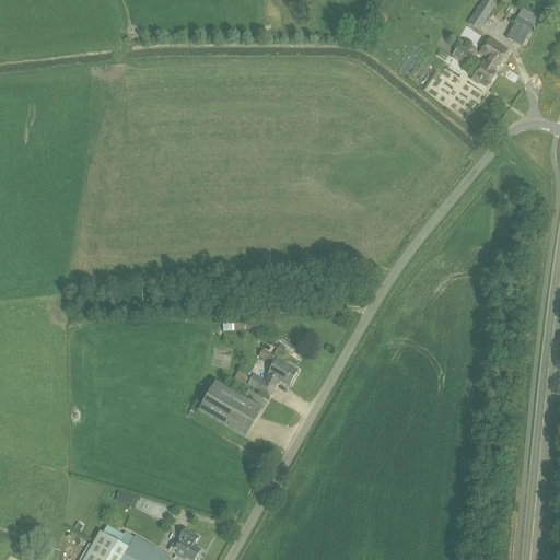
[(497,6),(488,0),(482,0),(467,24),(479,33),(497,6)]
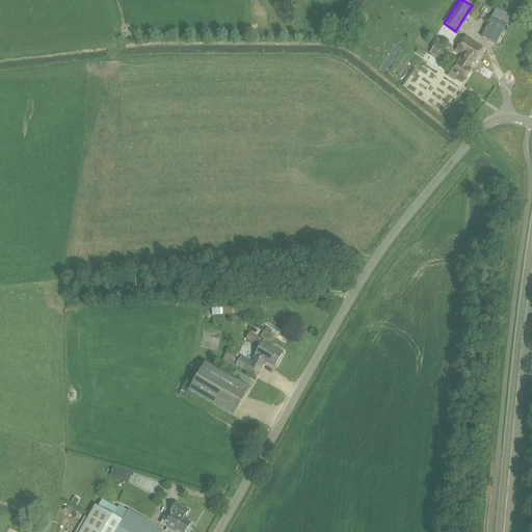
[(493,17),(481,37),(496,45),(511,16),(497,8),(493,17)]
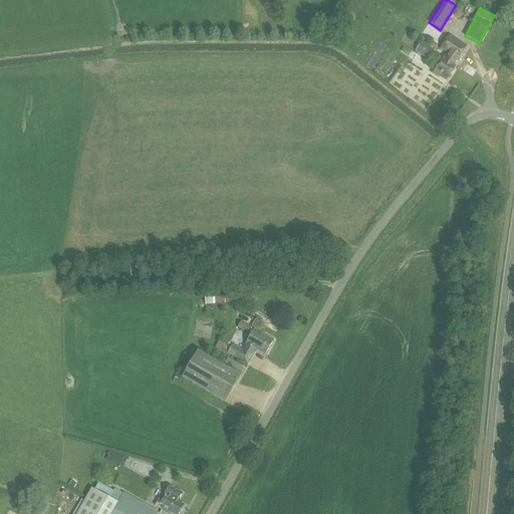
[(445,55),(434,73),(440,77),(441,76),(447,80),(456,67),(454,65),(467,46),(450,35),(441,48),(450,54),(448,57),(445,55)]
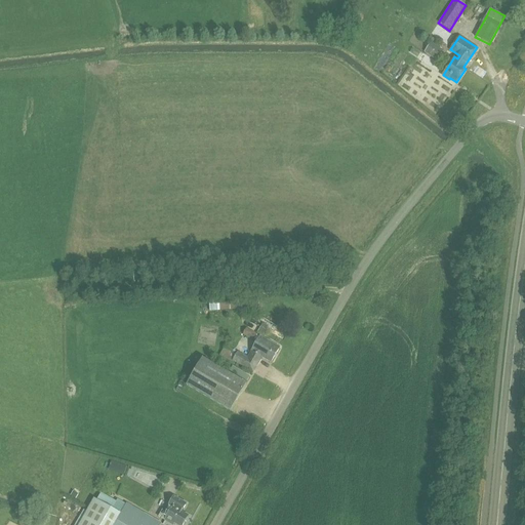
[(432,42),(425,52),(437,62),(444,50),(432,42)]
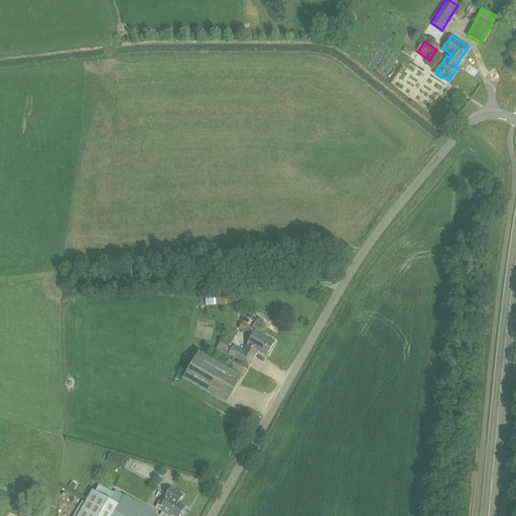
[(206,306),(232,304),(231,293),(206,294),(206,306)]
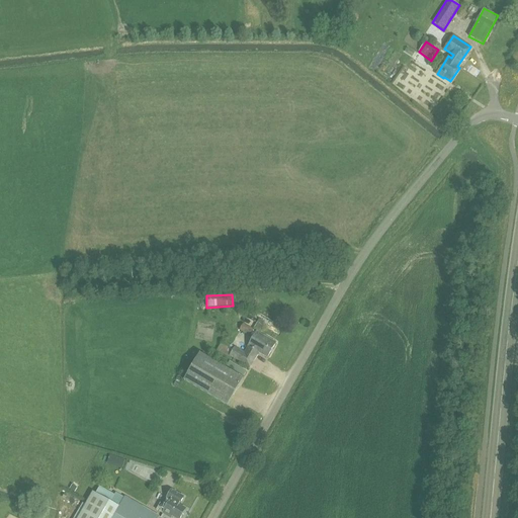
[(254,330),(244,324),(240,331),(250,336),(254,330)]
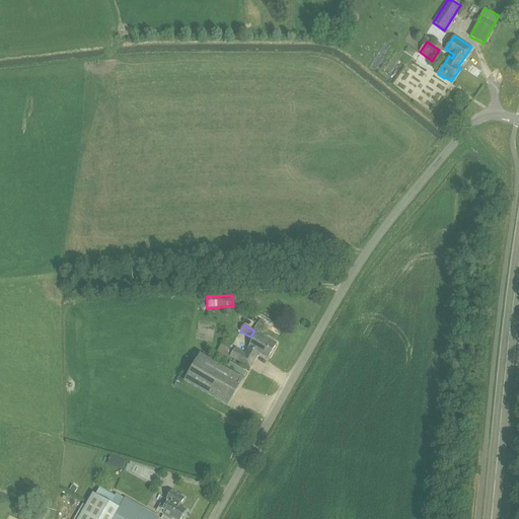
[(249,348),(260,354),(269,359),(277,344),(257,332),(249,348)]
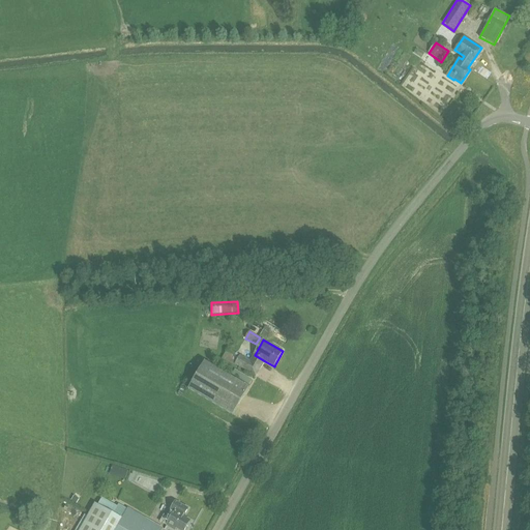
[(256,376),(265,361),(255,355),(251,361),(240,355),(228,348),(222,358),(235,365),(236,364),(256,376)]
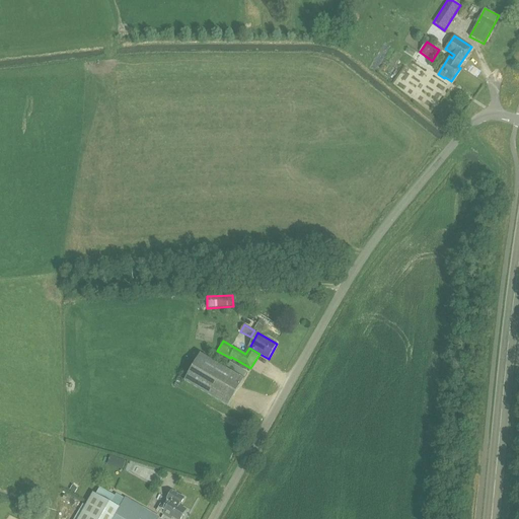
[(228,406),(244,380),(201,354),(184,381),(228,406)]
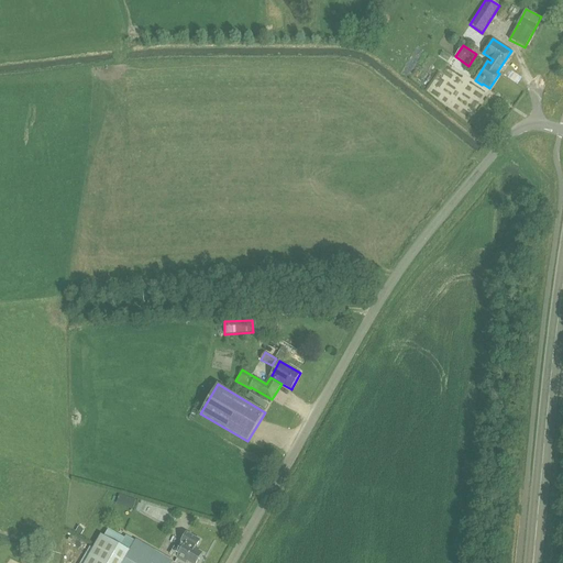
[(249,393),(245,398),(264,409),(267,405),(249,393)]
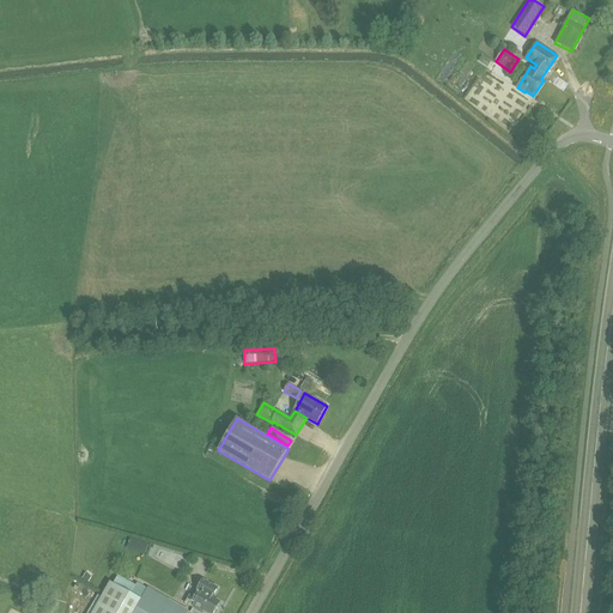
[(205,569),(207,562),(190,557),(188,564),(205,569)]
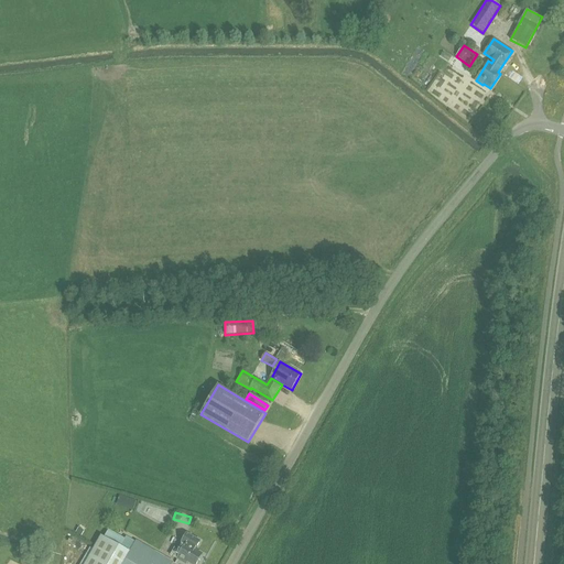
[(171,563),(173,562),(137,542),(136,543),(126,538),(125,540),(108,530),(105,538),(101,535),(84,563),(171,563)]
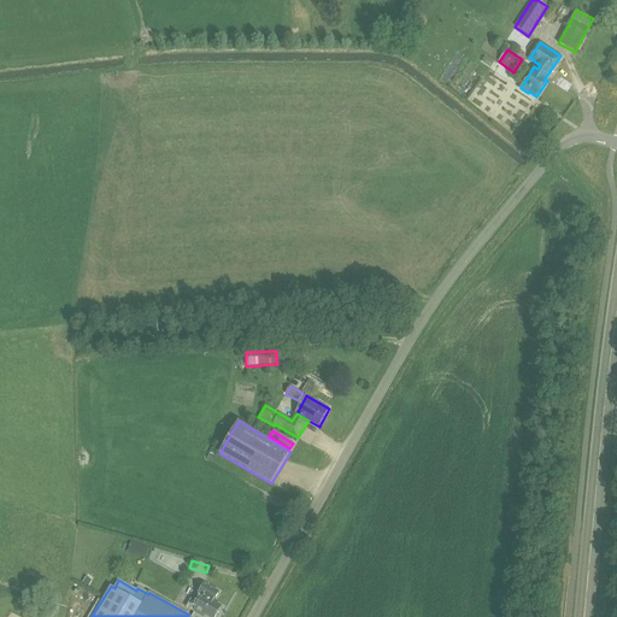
[(219,592),(205,585),(199,594),(204,597),(199,604),(192,600),(187,607),(194,611),(194,612),(204,616),(205,615),(209,616),(215,616),(222,606),(213,601),(219,592)]
